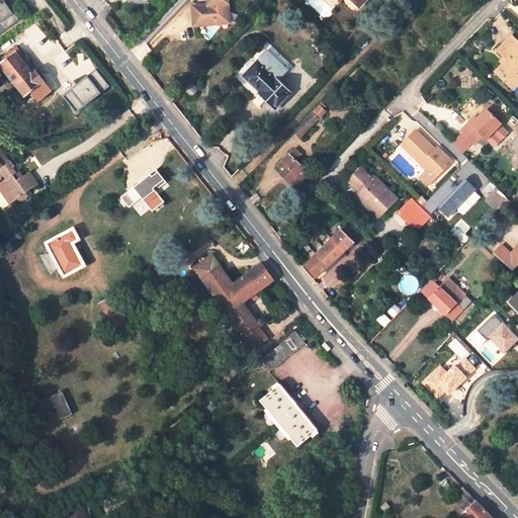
[(0,0),(0,27),(2,31),(18,20),(3,0),(0,0)]
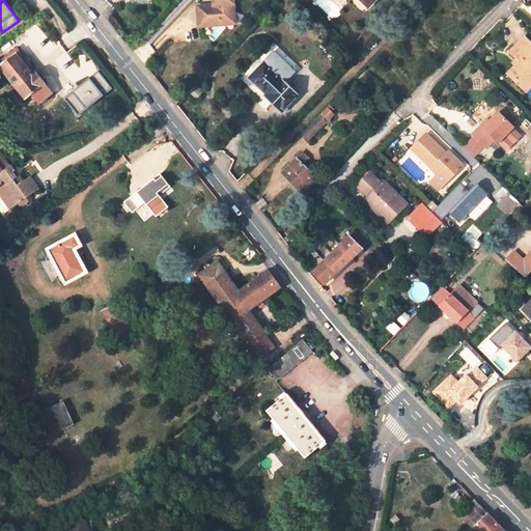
[(214,0),(215,6),(203,6),(198,9),(198,25),(220,25),(220,16),(235,16),(234,0),(214,0)]
